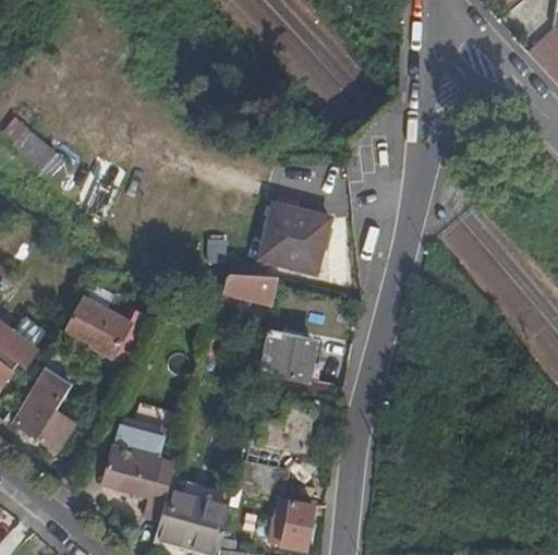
[(530,53),(557,84),(557,26),(553,25),(530,53)]
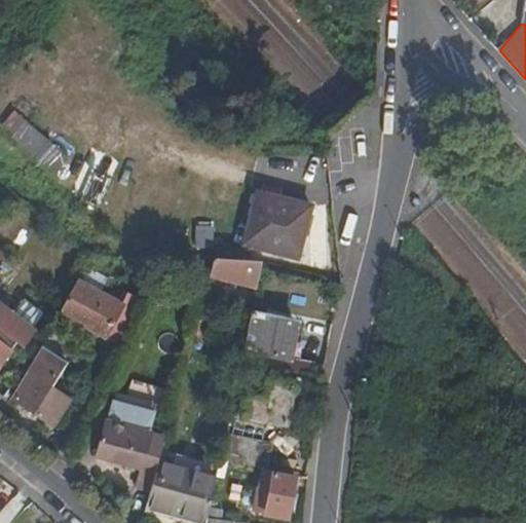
[(71,156),(28,118),(12,135),(55,172),(71,156)]
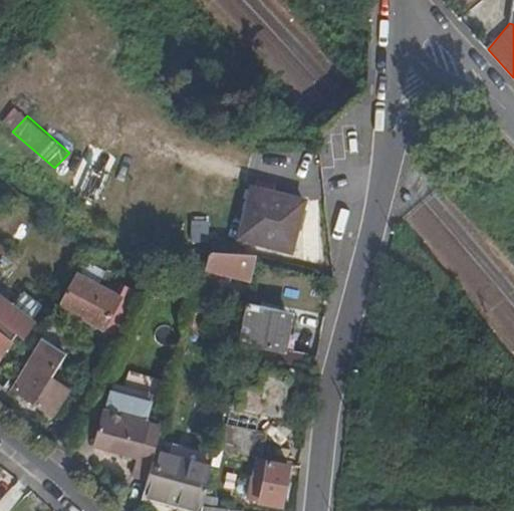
[(95,202),(110,173),(83,159),(68,190),(95,202)]
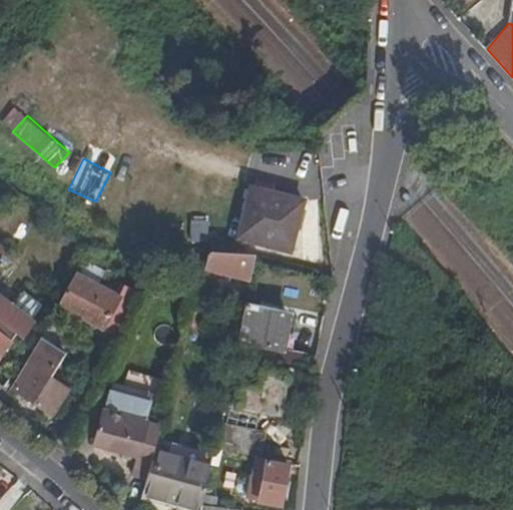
[(303,199),(250,186),(238,236),(290,249),(303,199)]
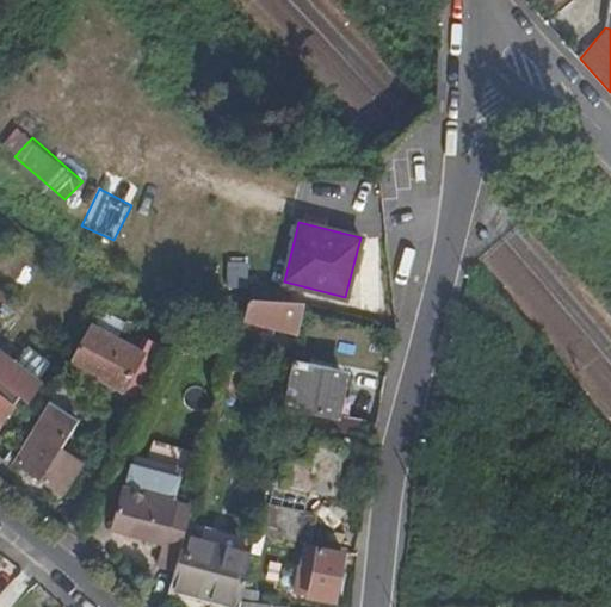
[(298,332),(303,309),(304,303),(255,299),(250,299),(244,317),(298,332)]
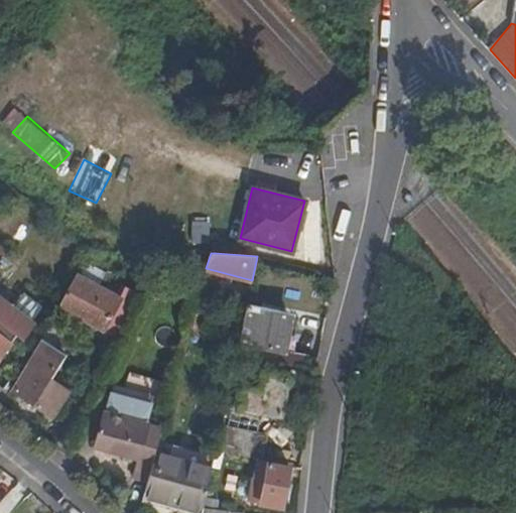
[(58,304),(118,338),(131,304),(76,274),(58,304)]
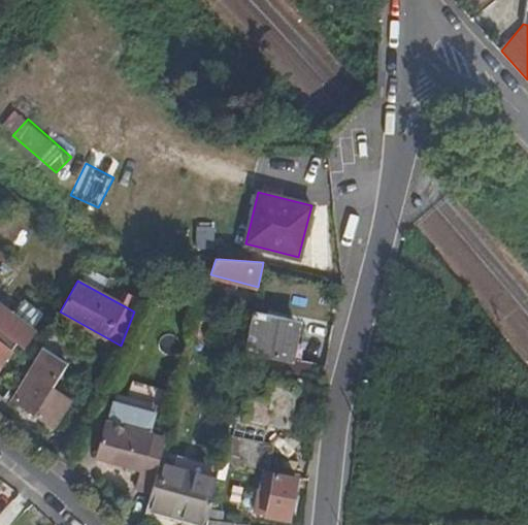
[(0,364),(18,340),(24,345),(34,329),(0,304),(0,364)]
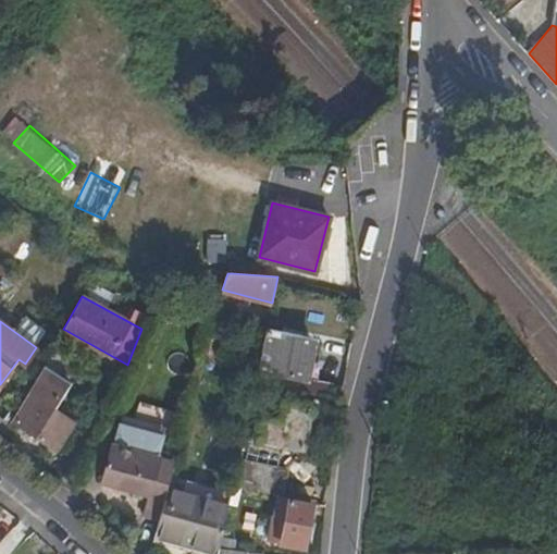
[(265,329),(260,359),(258,369),(302,380),(311,340),(265,329)]
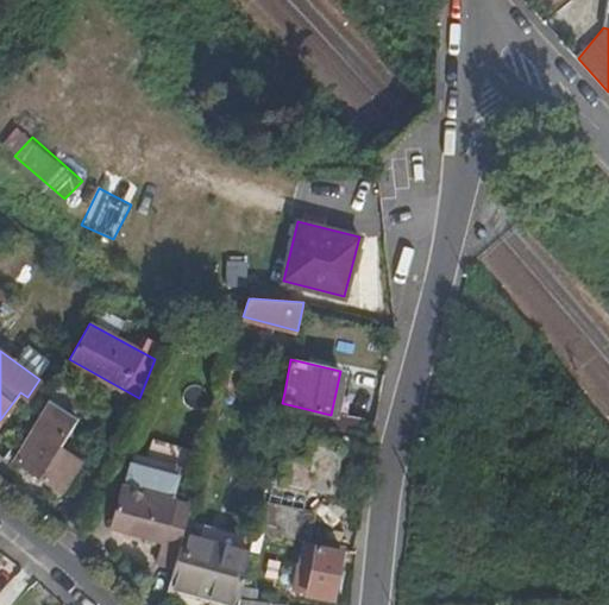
[(240,397),(245,382),(226,376),(221,392),(240,397)]
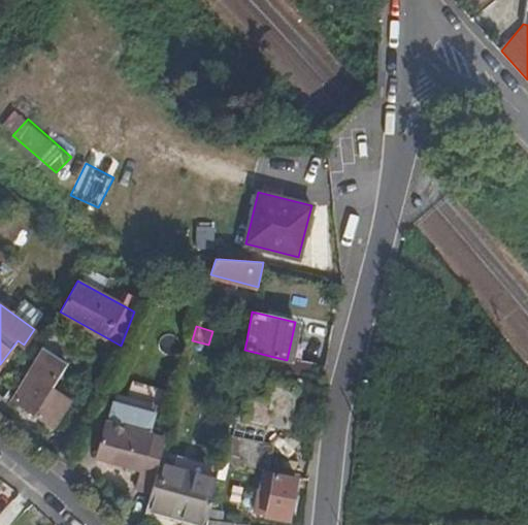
[(63,362),(39,348),(31,363),(34,364),(14,399),(54,426),(66,405),(58,400),(59,397),(46,389),(63,362)]
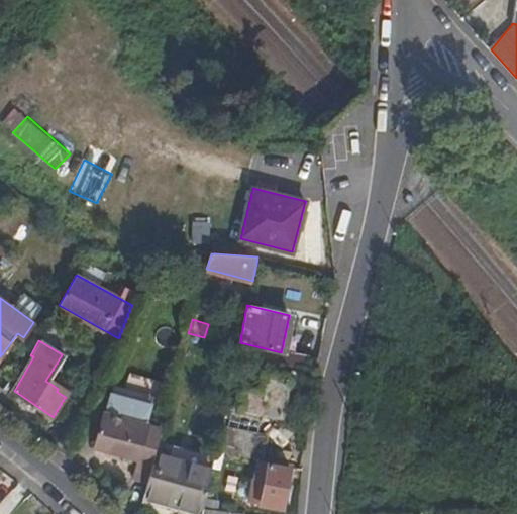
[(285,407),(290,378),(267,374),(263,393),(243,390),(239,410),(278,417),(280,407),(285,407)]
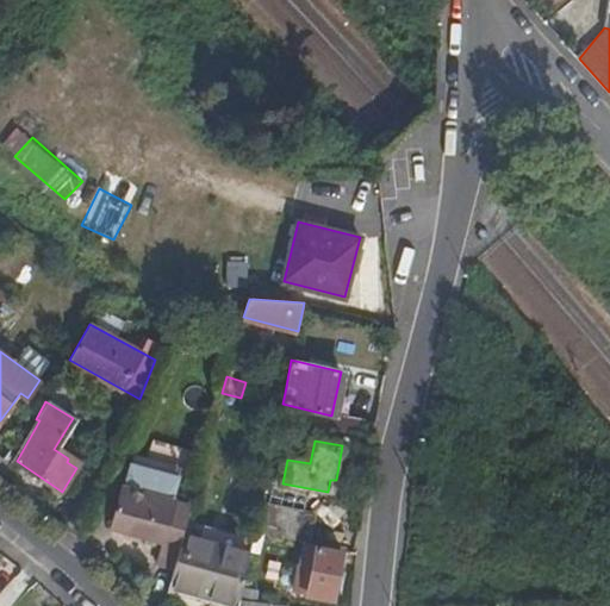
[(359,448),(342,445),(336,480),(334,493),(350,495),(359,448)]
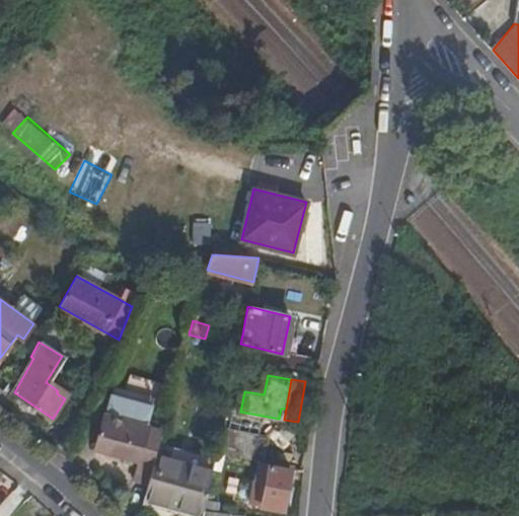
[(0,404),(2,408),(9,394),(0,387),(0,404)]
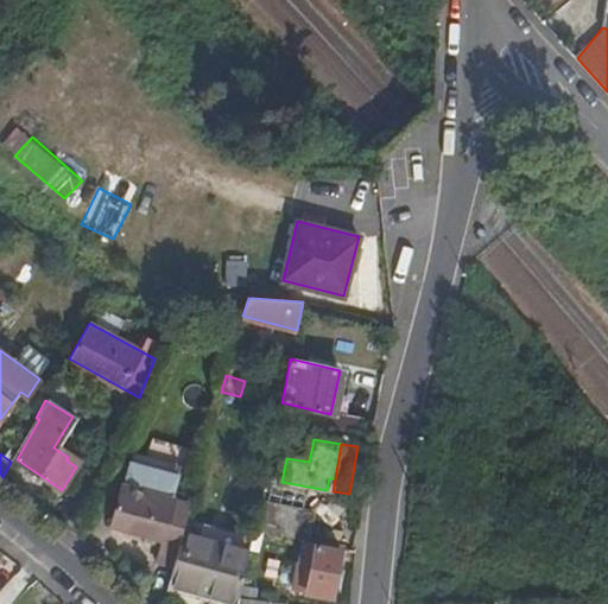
[(175,561),(184,531),(191,502),(173,497),(178,475),(131,462),(124,485),(121,485),(111,523),(163,538),(158,557),(175,561)]
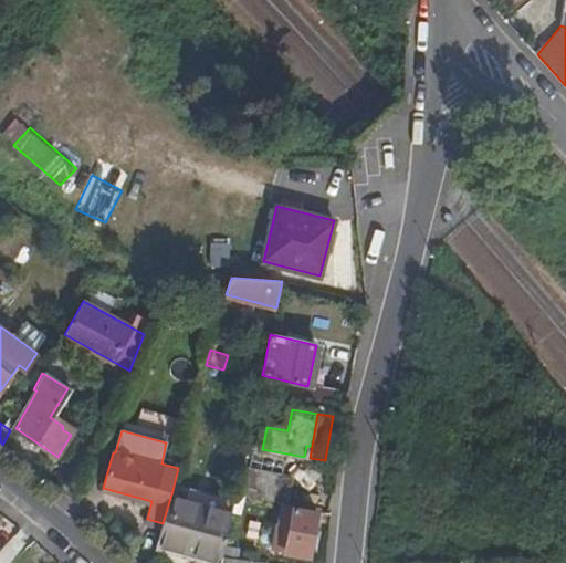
[(282,503),(286,503),(291,476),(242,468),(236,494),(282,503)]
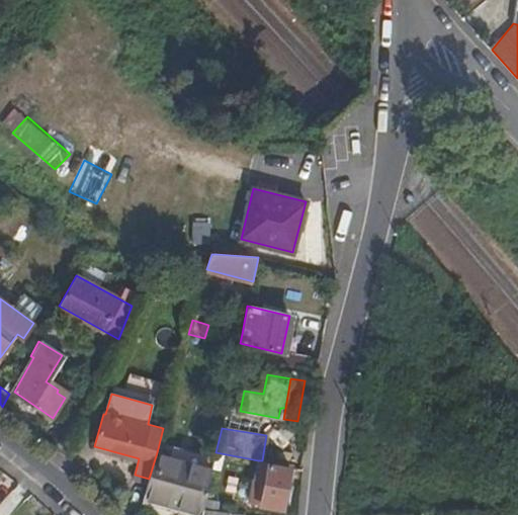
[(181,507),(185,508),(195,463),(157,452),(149,479),(143,503),(168,510),(171,499),(182,502),(181,507)]
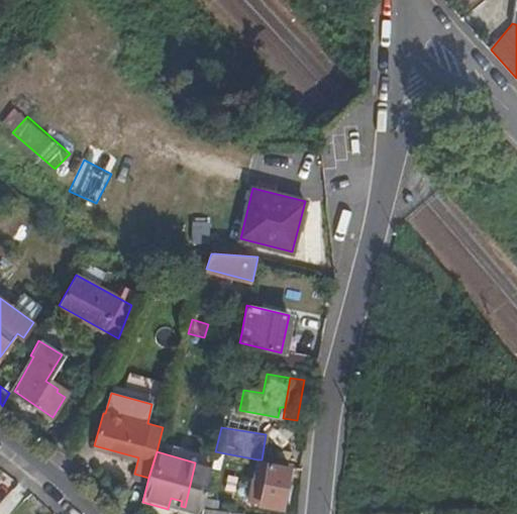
[(282,507),(290,466),(262,459),(257,459),(254,478),(266,480),(262,503),(282,507)]
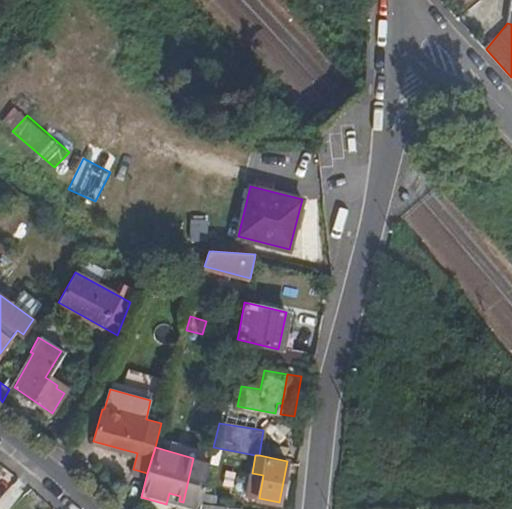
[(183,502),(201,507),(201,503),(210,463),(193,458),(183,502)]
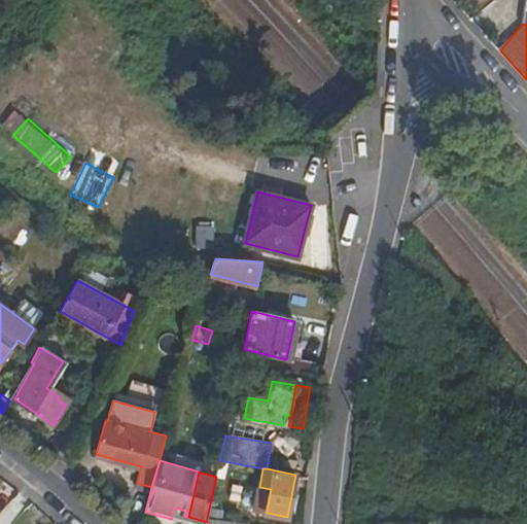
[(255,511),(267,513),(271,489),(259,487),(255,511)]
